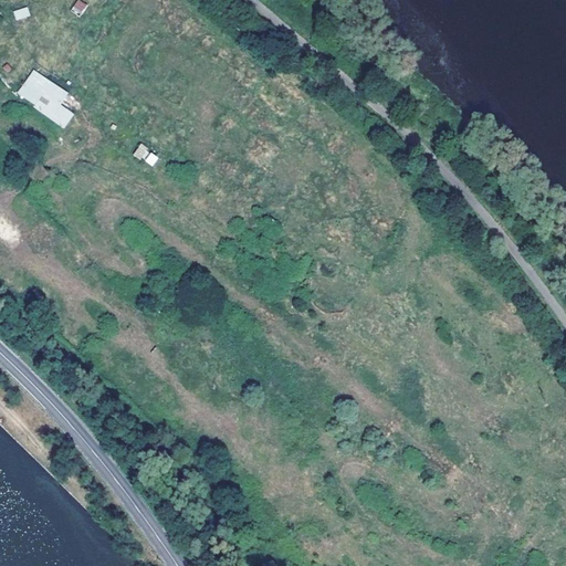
[(87,4),(80,0),(76,0),(71,8),(81,14),(87,4)]
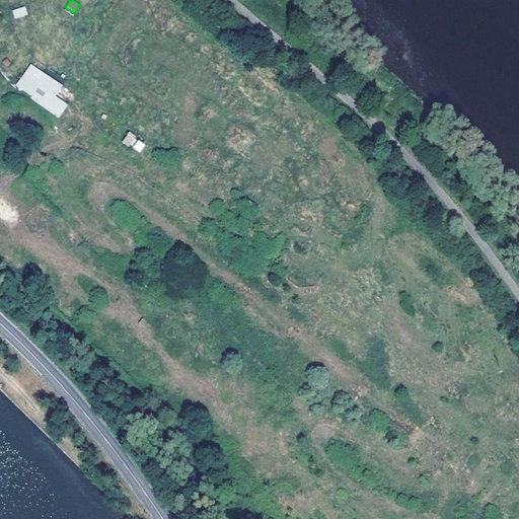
[(25,6),(12,9),(14,19),(27,15),(25,6)]
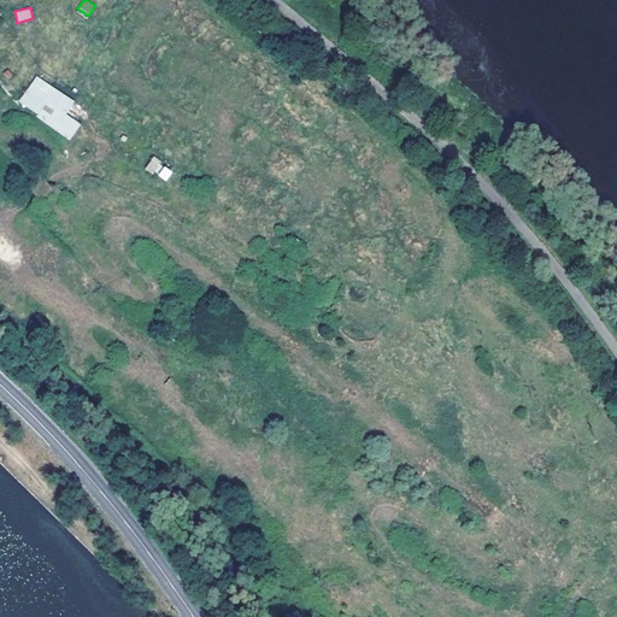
[(75,101),(34,74),(13,104),(68,141),(78,124),(65,116),(75,101)]
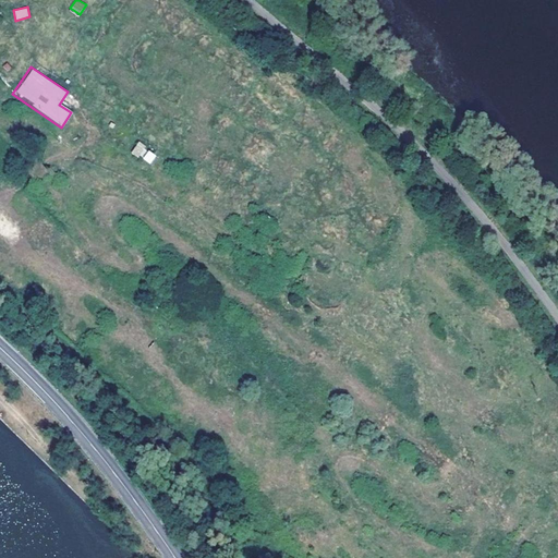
[(157,157),(137,143),(131,153),(152,166),(157,157)]
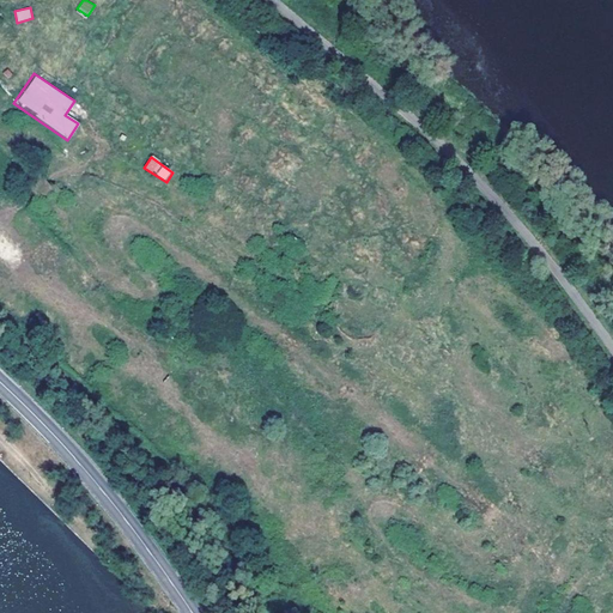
[(17,214),(5,224),(16,236),(26,228),(17,214)]
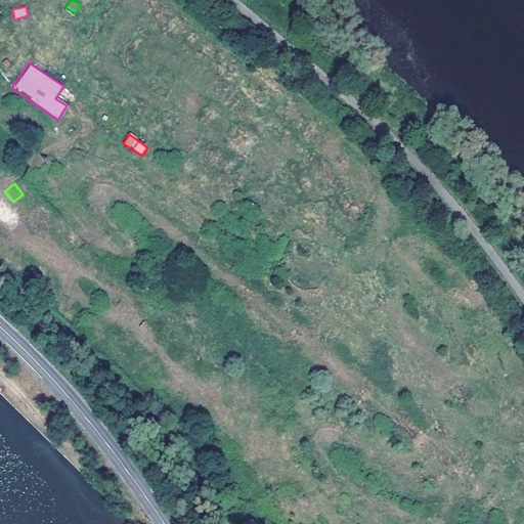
All buildings are outlined.
